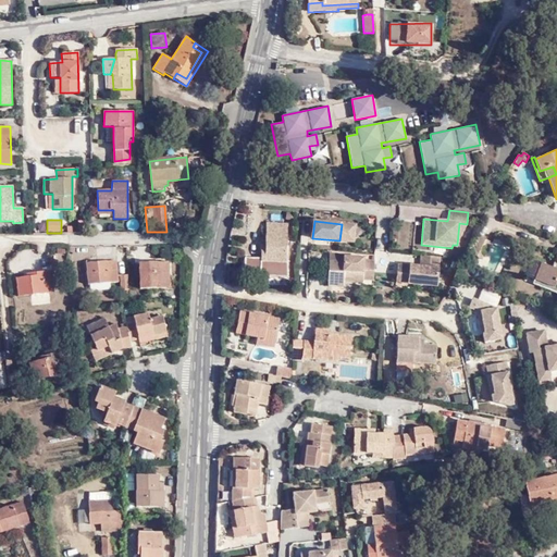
[(264,249),(261,249),(260,261),(285,262),(287,224),(275,224),(274,232),(265,232),(265,246),(264,249)]
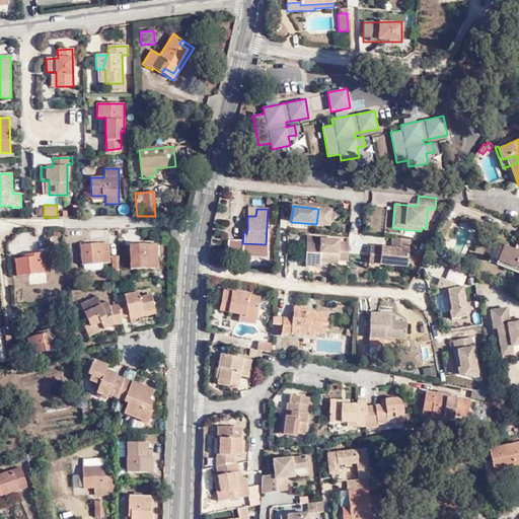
[(331,210),(318,209),(316,224),(330,226),(331,210)]
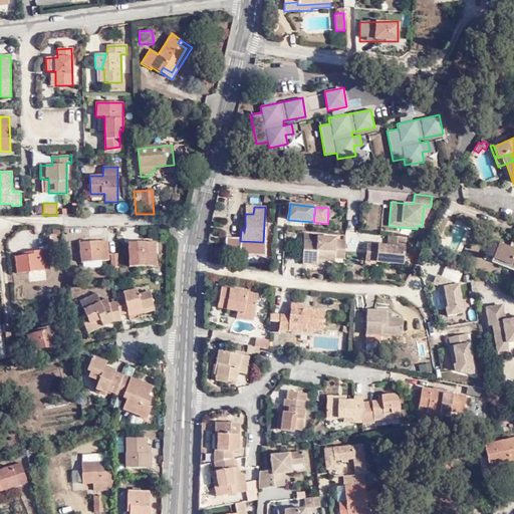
[(444,229),(448,231),(453,223),(439,217),(431,233),(440,236),(444,229)]
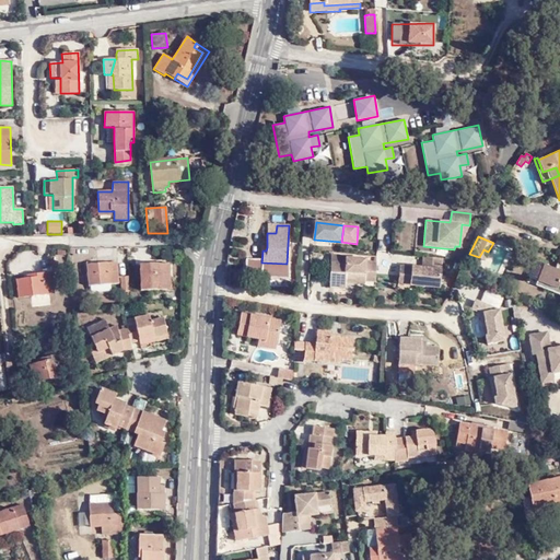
[(498,246),(490,264),(503,269),(511,252),(498,246)]
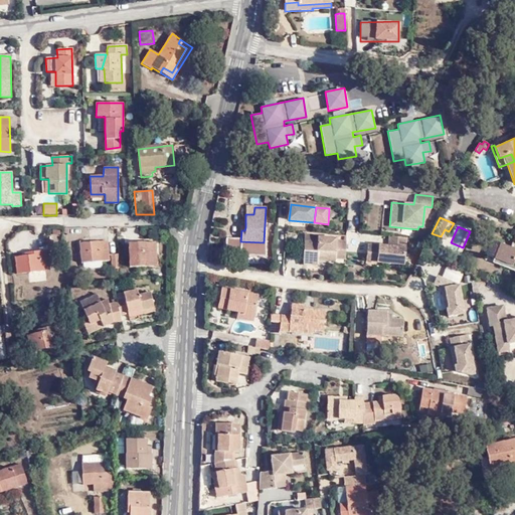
[(446,239),(449,231),(445,229),(441,236),(446,239)]
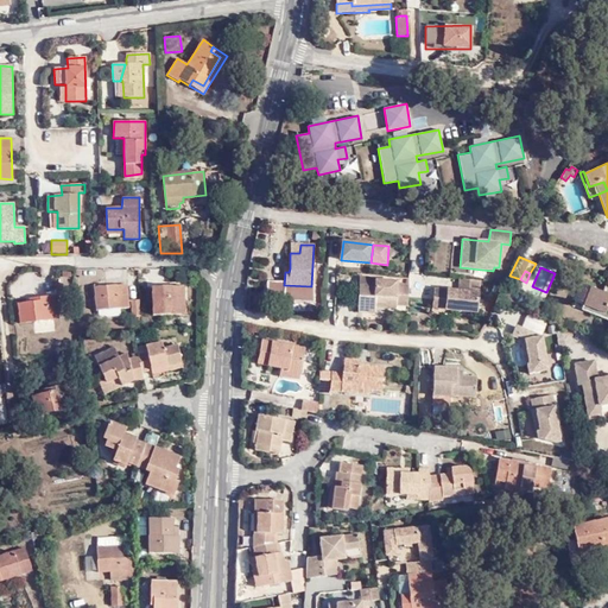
[(385,303),(385,308),(396,309),(397,305),(407,305),(409,284),(398,284),(398,282),(374,280),(374,278),(359,277),(358,306),(375,308),(375,303),(385,303)]
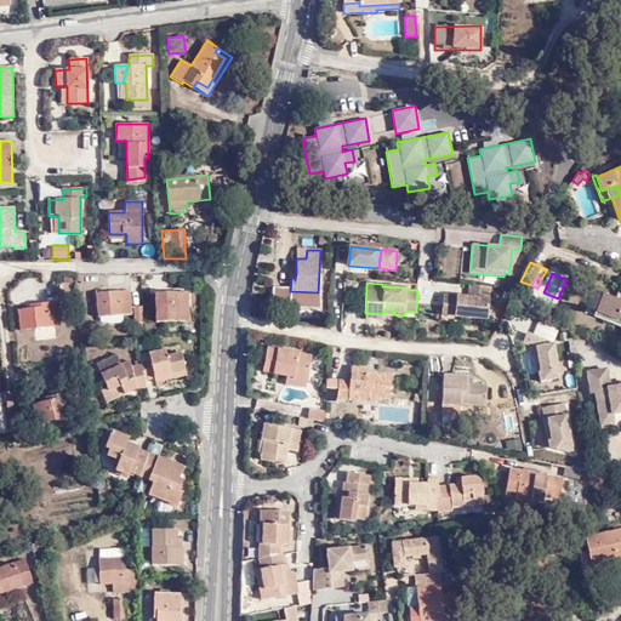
[(488,320),(490,286),(468,284),(467,296),(456,295),(456,296),(444,295),(442,314),(455,315),(455,317),(488,320)]
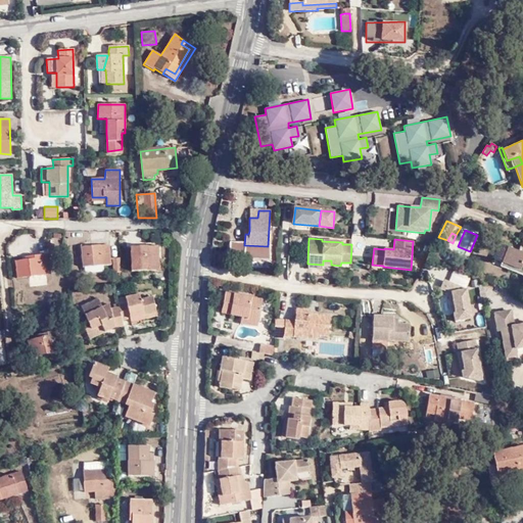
[(522,246),(522,247),(522,252),(508,246),(509,244),(505,243),(504,243),(504,242),(503,242),(502,242),(501,243),(500,243),(500,244),(498,244),(498,245),(497,246),(492,259),(502,263),(522,271),(522,246)]
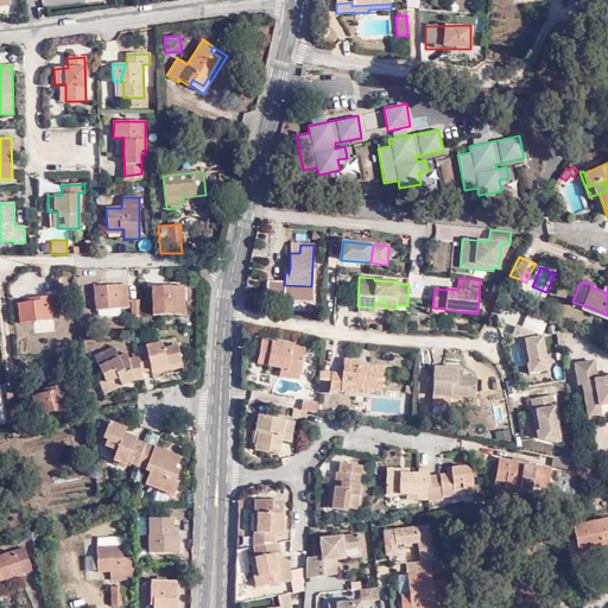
[(126,284),(93,287),(95,311),(97,311),(99,317),(120,316),(120,309),(128,308),(126,284)]
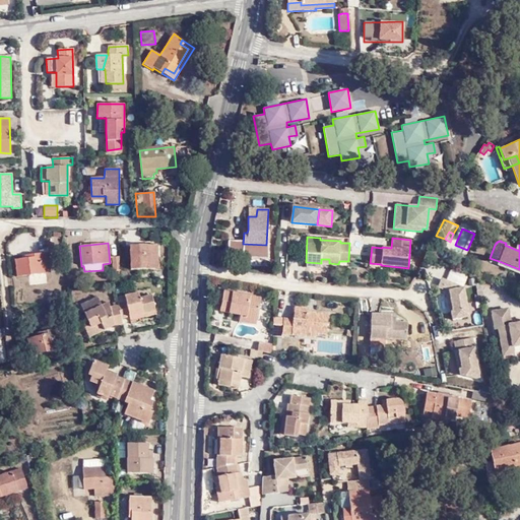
[(152,259),(157,259),(156,245),(129,246),(131,269),(153,269),(152,259)]
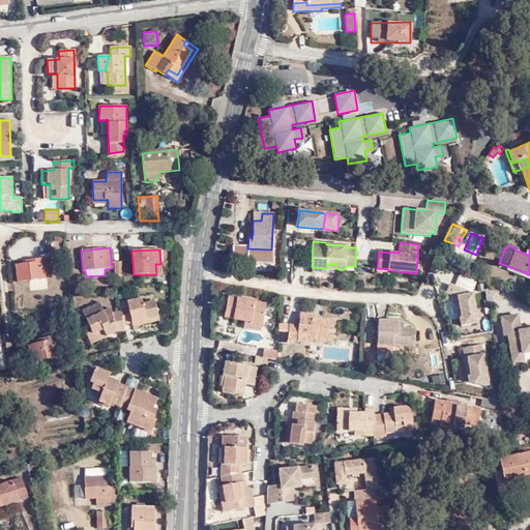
[(30,263),(25,264),(16,265),(18,282),(51,277),(49,258),(29,260),(30,263)]
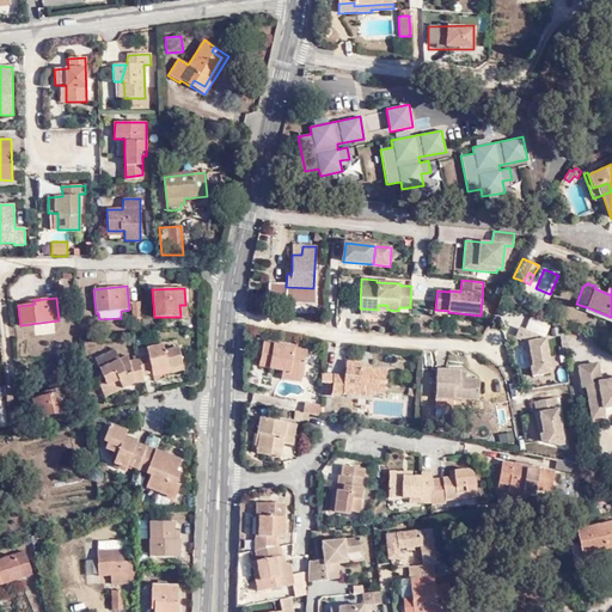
[(586,312),(611,322),(611,317),(587,307),(586,312)]
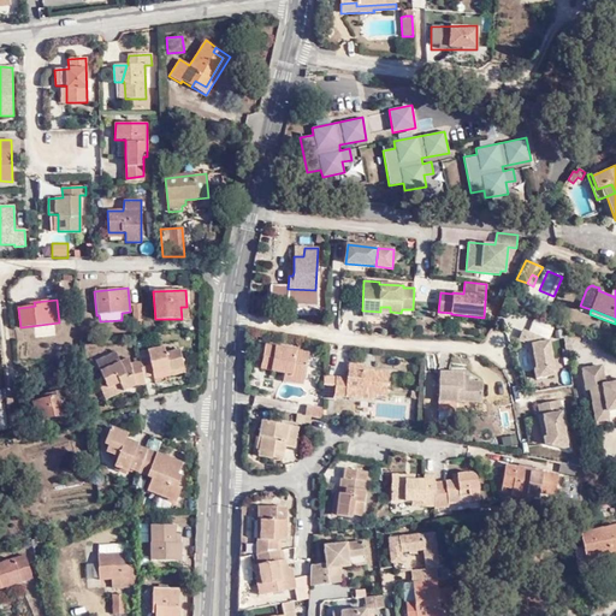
[(555,375),(549,341),(523,330),(519,339),(527,343),(528,351),(533,351),(535,368),(533,368),(534,378),(555,375)]
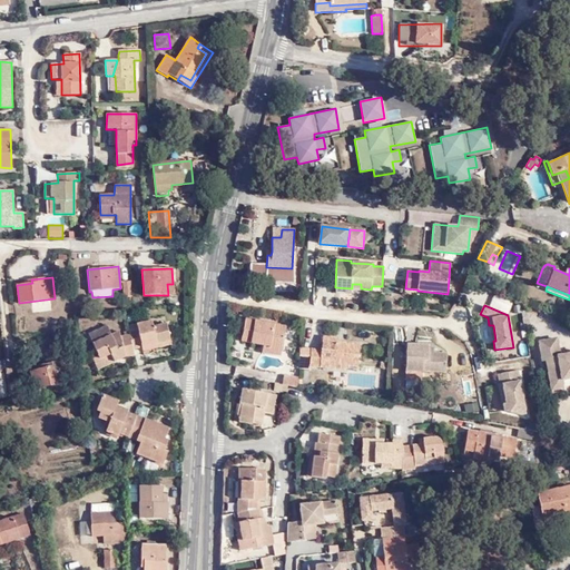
[(564,315),(554,311),(552,316),(563,320),(564,315)]
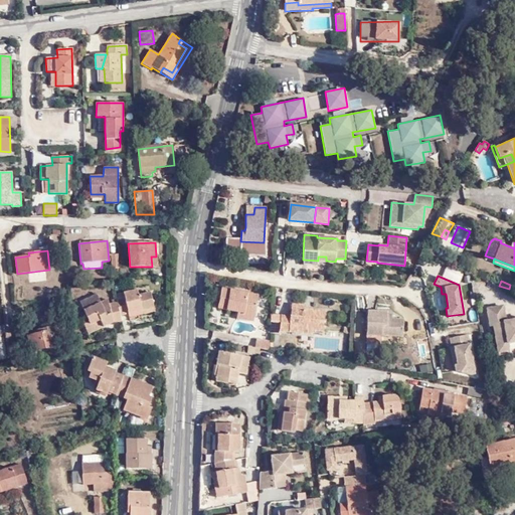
[(243,315),(254,317),(259,295),(221,288),(217,308),(237,313),(243,314),(243,315)]
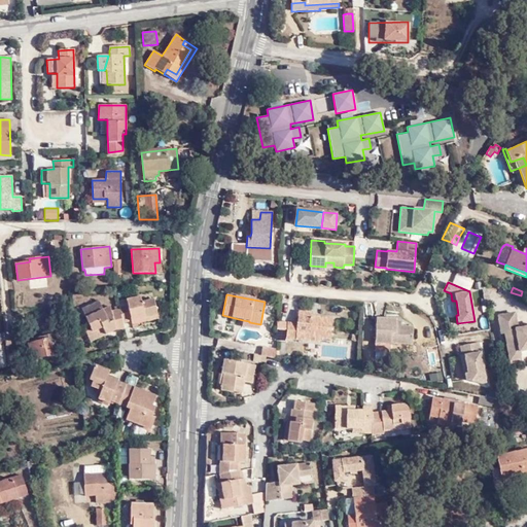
[(118,307),(123,323),(131,321),(157,315),(154,300),(141,302),(140,296),(126,300),(127,305),(119,307),(118,307)]
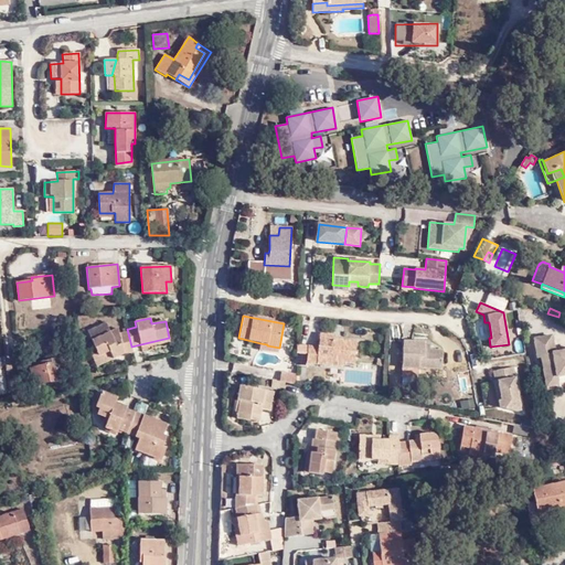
[(132,353),(127,328),(110,332),(106,322),(87,331),(95,349),(89,351),(94,362),(119,351),(121,355),(124,354),(132,353)]
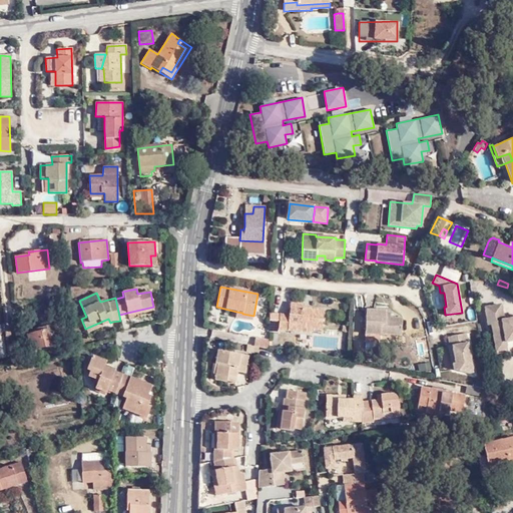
[(278,314),(270,313),(269,332),(278,333),(278,330),(287,331),(288,324),(302,326),(302,328),(311,329),(322,331),(324,310),(309,308),(308,310),(304,310),(304,308),(304,304),(290,303),(289,315),(278,314)]
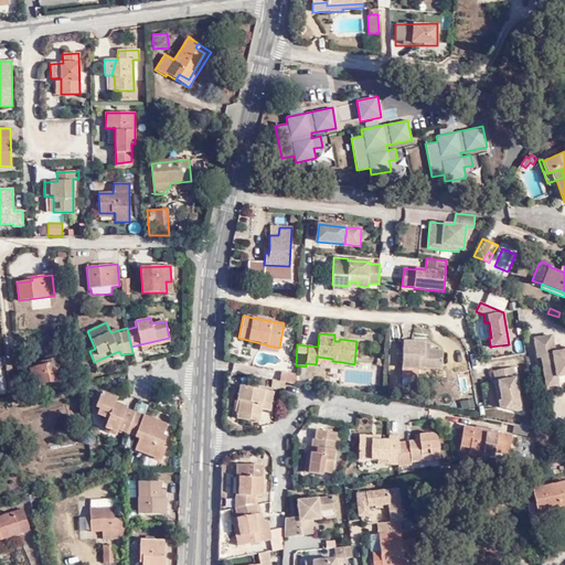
[(564,351),(553,354),(551,337),(533,340),(537,368),(541,368),(544,385),(556,383),(556,386),(564,384),(564,351)]
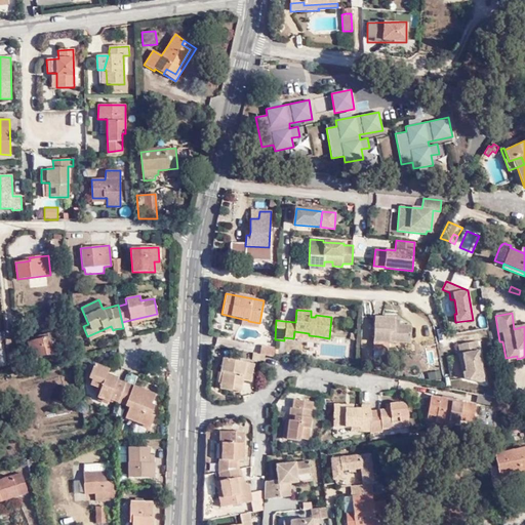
[(157,314),(130,320),(131,324),(158,318),(157,314)]
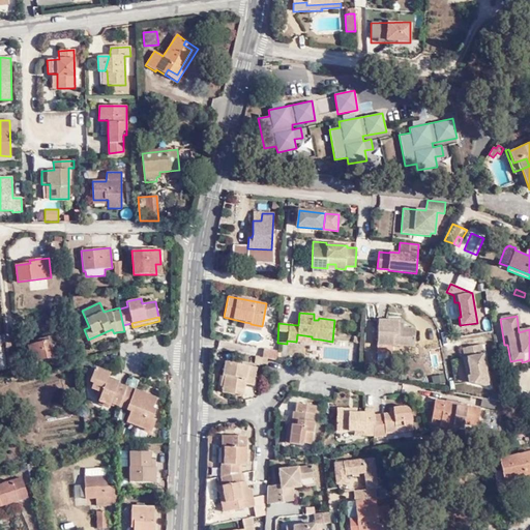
[(398,346),(414,347),(415,328),(404,328),(398,328),(398,322),(398,320),(378,320),(377,345),(376,353),(396,353),(398,346)]
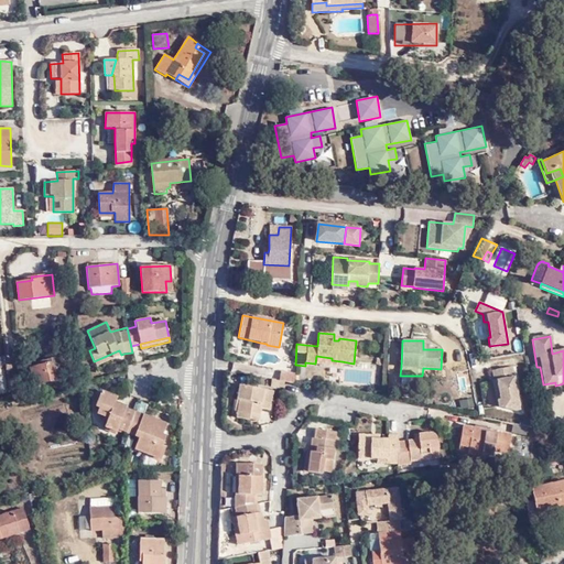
[(278,353),(279,347),(267,345),(267,344),(260,343),(258,349),(278,353)]
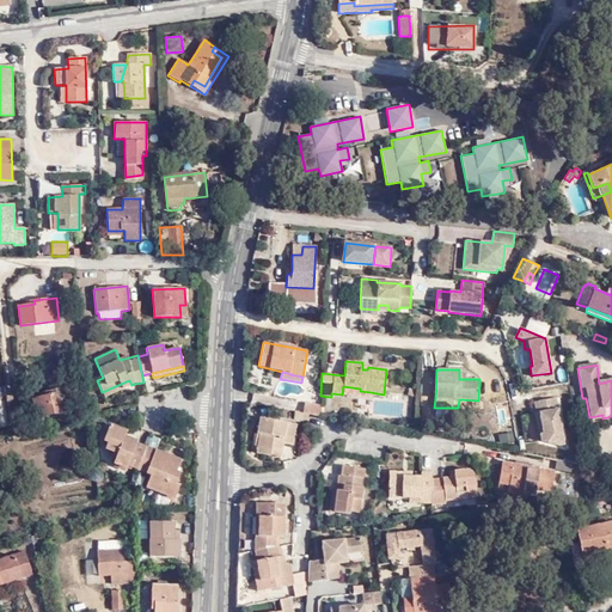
[(104,397),(132,385),(129,380),(102,392),(104,397)]
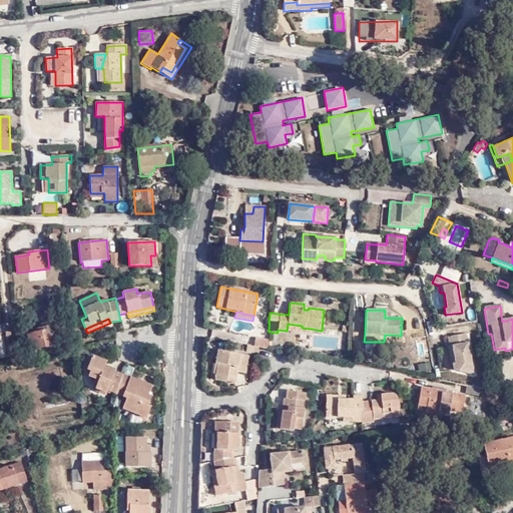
[(40,332),(36,333),(27,335),(31,351),(63,344),(58,324),(39,329),(40,332)]
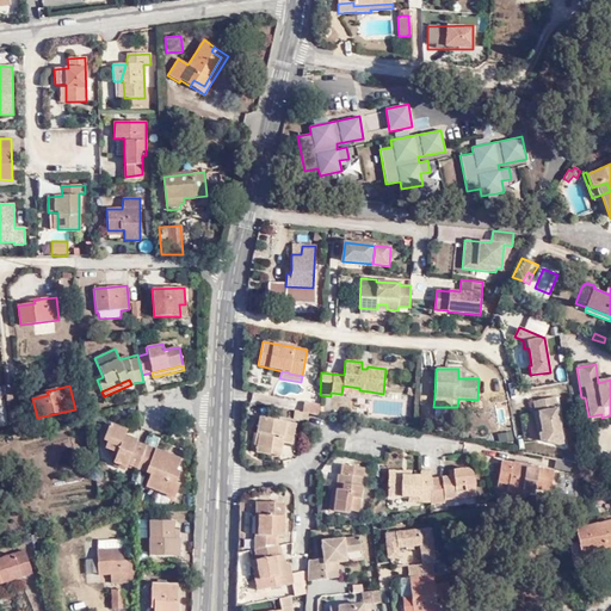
[(343,386),(341,394),(370,397),(370,392),(359,390),(359,388),(343,386)]
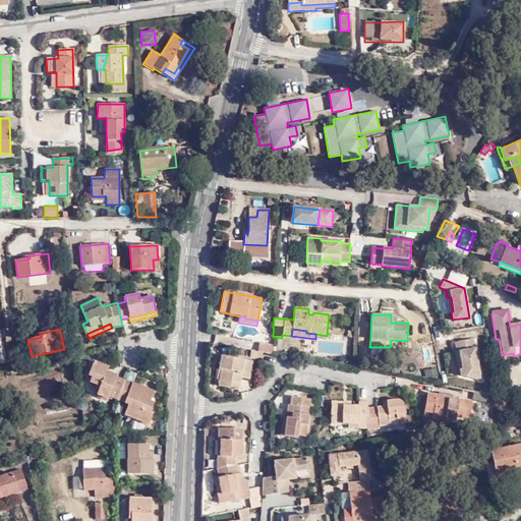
[(460,375),(480,380),(475,347),(473,338),(454,341),(455,351),(459,350),(461,369),(459,369),(460,375)]
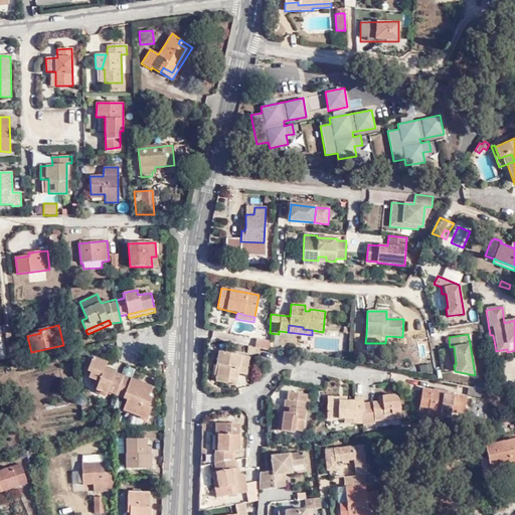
[(260,348),(261,348),(269,350),(269,347),(269,341),(255,339),(254,347),(260,348)]
